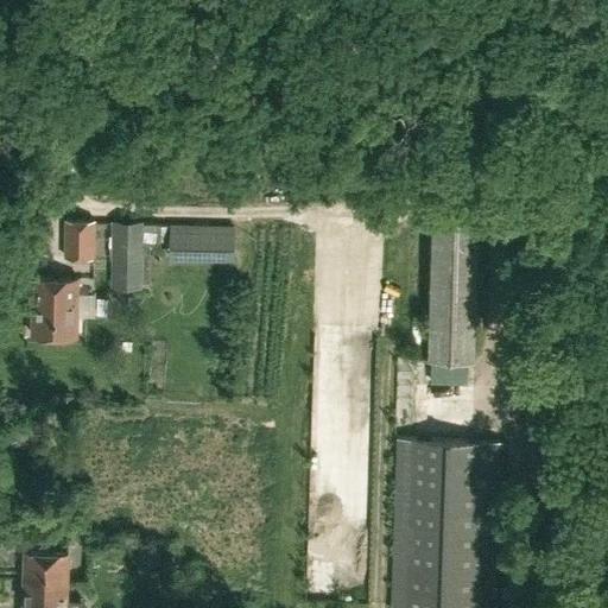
[(241,196),(191,197),(191,225),(241,223),(241,196)]
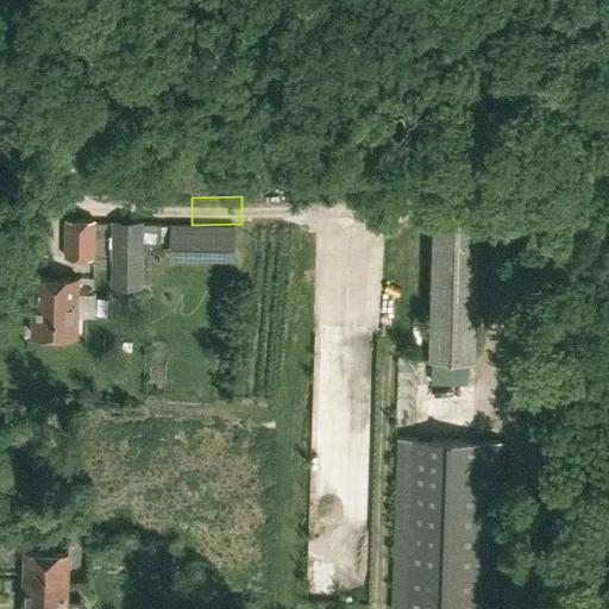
[(391,608),(495,608),(502,440),(472,439),(479,213),(434,212),(429,355),(397,355),(391,608)]
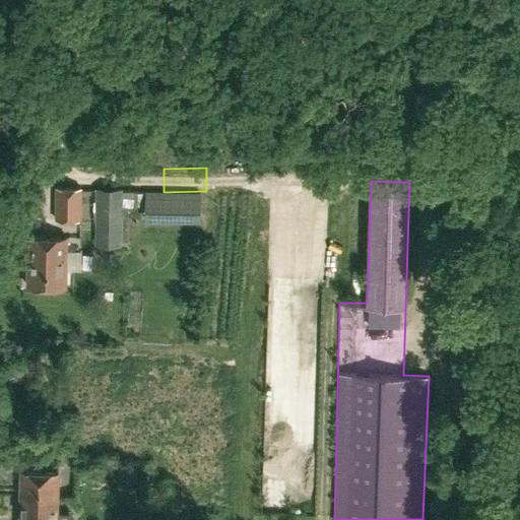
[(55,219),(79,221),(80,189),(56,187),(55,219)]
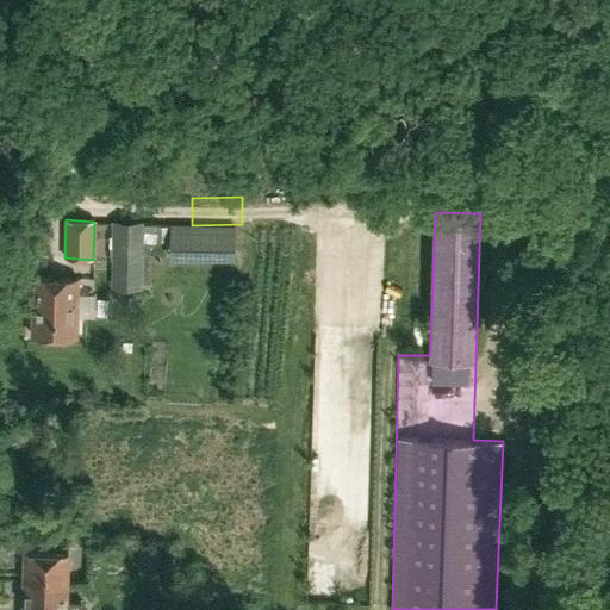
[(139,287),(141,225),(113,224),(112,286),(139,287)]
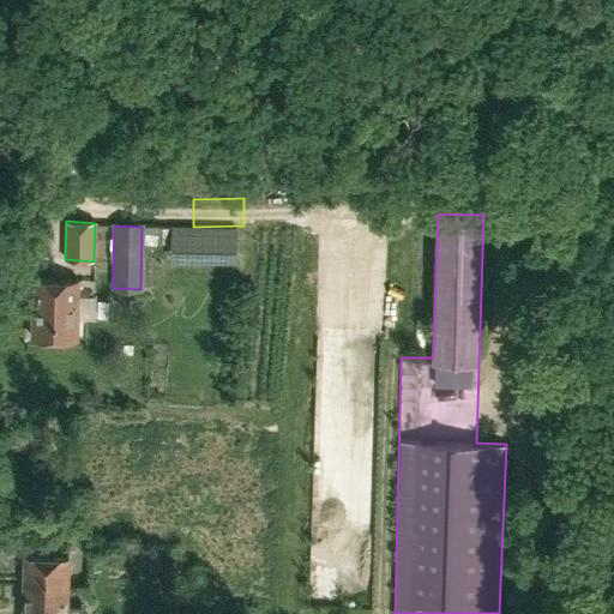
[(192,252),(193,281),(251,280),(250,251),(192,252)]
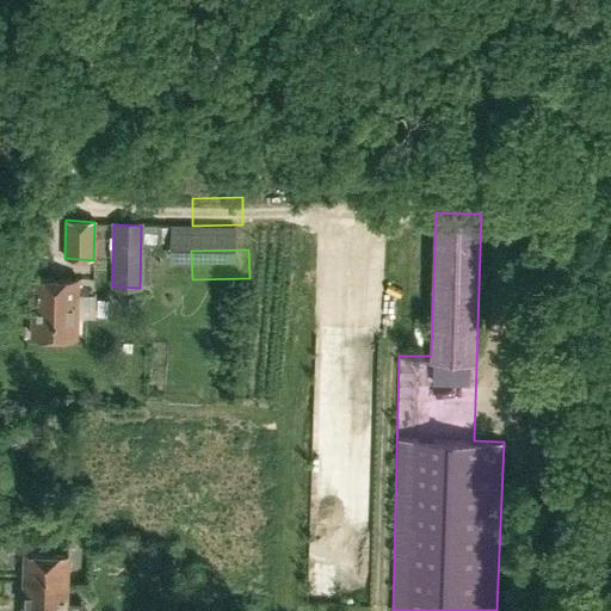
[(32,337),(76,338),(79,279),(31,278),(30,306),(34,306),(32,337)]
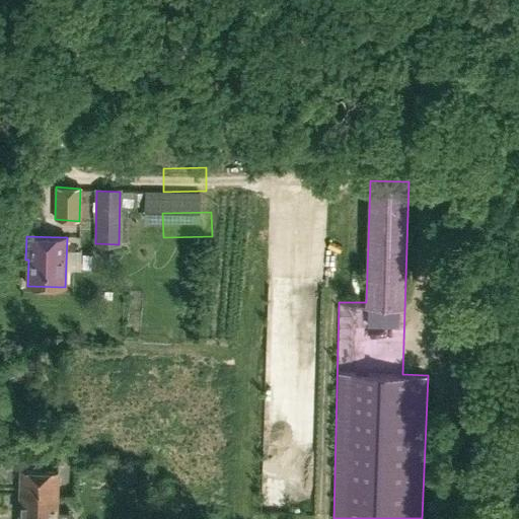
[(130,282),(127,244),(107,246),(110,283),(130,282)]
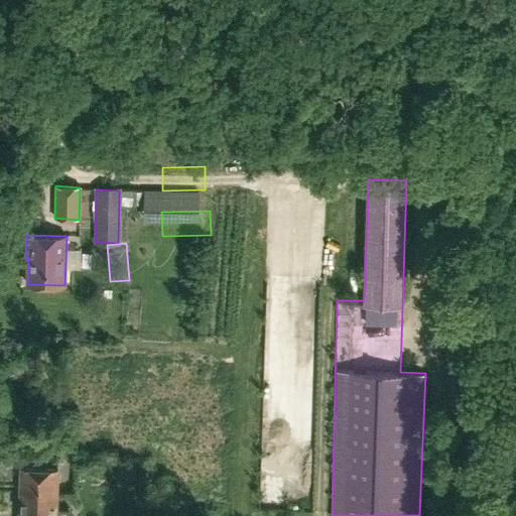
[(56,508),(57,492),(58,471),(21,469),(19,515),(70,515),(71,509),(56,508)]
